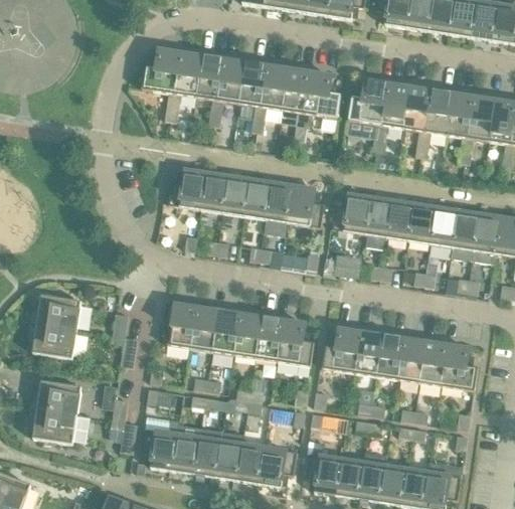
[(286,8),(287,0),(265,0),(265,4),(286,8)]
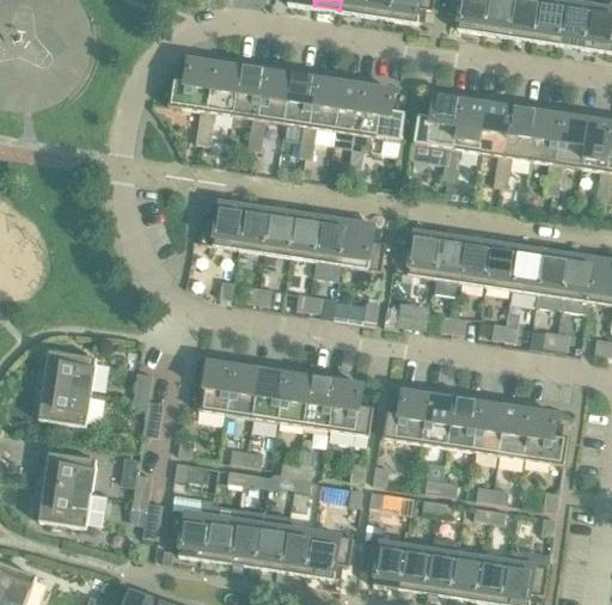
[(366,13),(367,0),(341,0),(340,10),(366,13)]
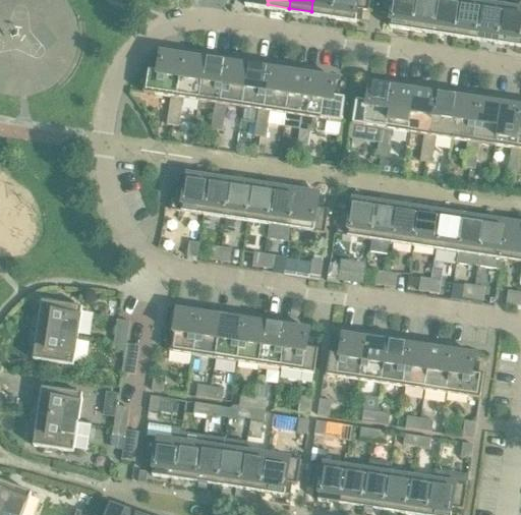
[(333,14),(334,0),(312,0),(311,11),(333,14)]
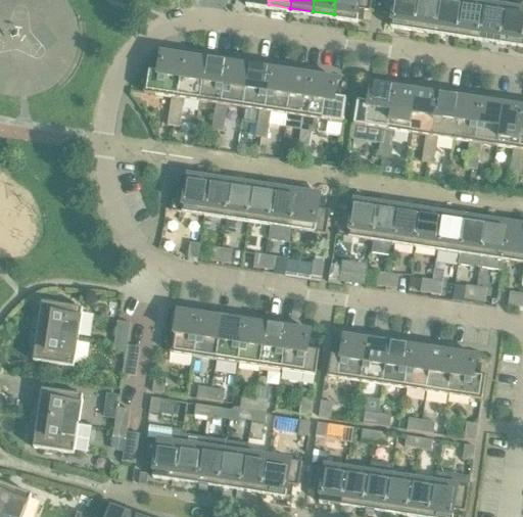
[(359,5),(370,6),(370,0),(335,0),(334,14),(357,17),(359,5)]
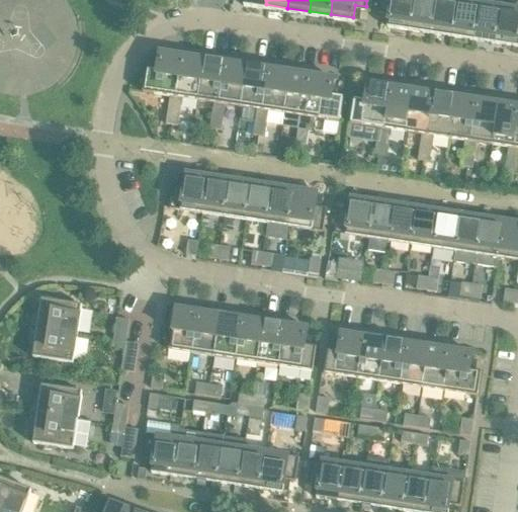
[(386,22),(407,26),(411,0),(378,0),(377,8),(389,9),(386,22)]
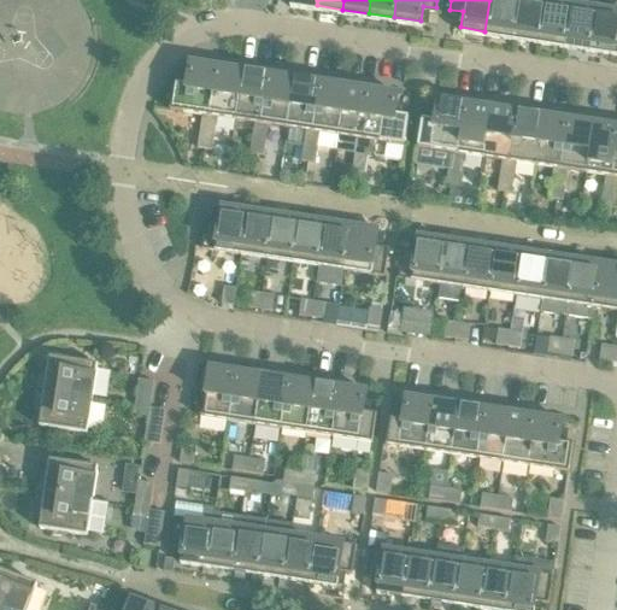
[(511,35),(516,0),(489,0),(485,31),(511,35)]
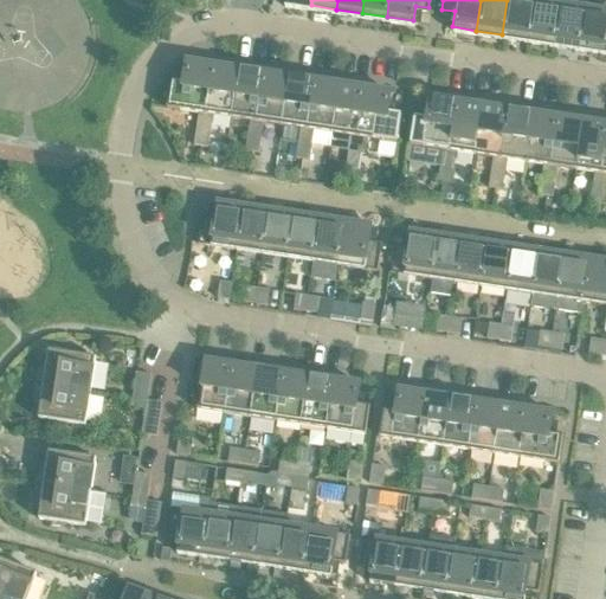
[(530,38),(535,0),(508,0),(504,34),(530,38)]
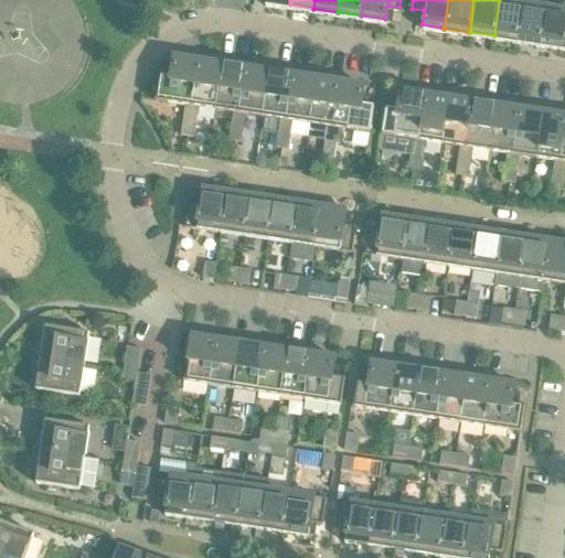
[(516,39),(523,0),(499,0),(494,35),(516,39)]
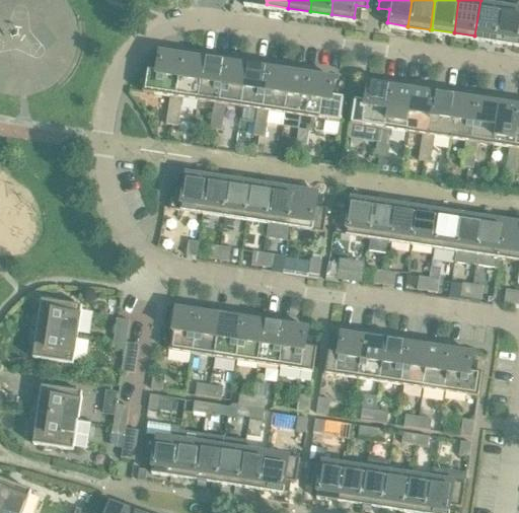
[(496,40),(502,2),(488,0),(480,0),(474,35),(496,40)]
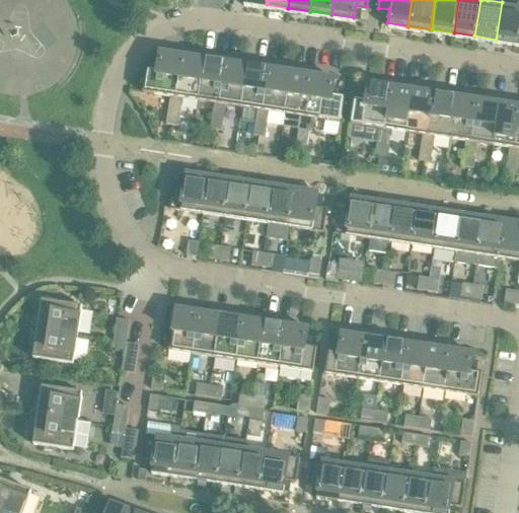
[(518,4),(502,2),(496,40),(518,42),(518,4)]
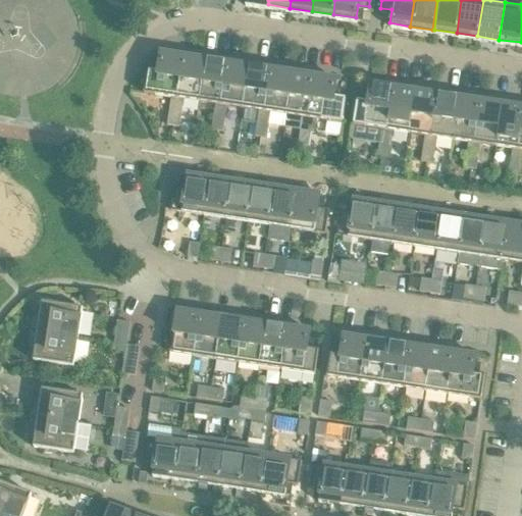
[(177,94),(184,52),(160,49),(158,66),(147,64),(143,89),(171,93),(177,94)]
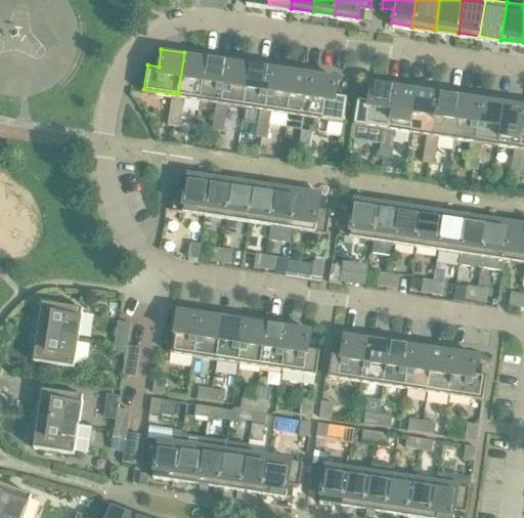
[(200,97),(207,53),(203,53),(200,53),(197,54),(184,52),(178,94),(172,93),(170,105),(182,108),(184,95),(200,97)]
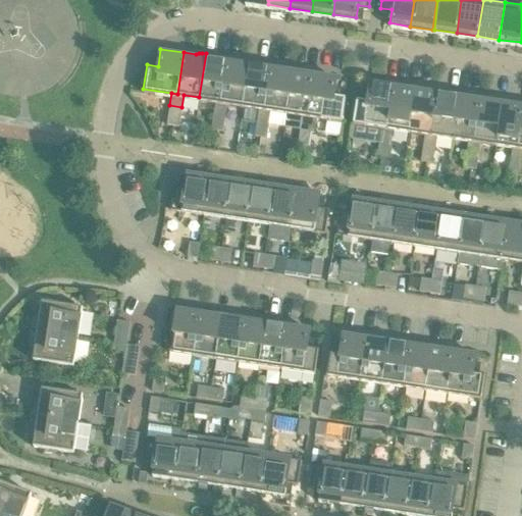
[(220,100),(226,59),(215,57),(212,55),(209,54),(206,53),(199,97),(215,99),(213,112),(224,113),(226,101),(220,100)]
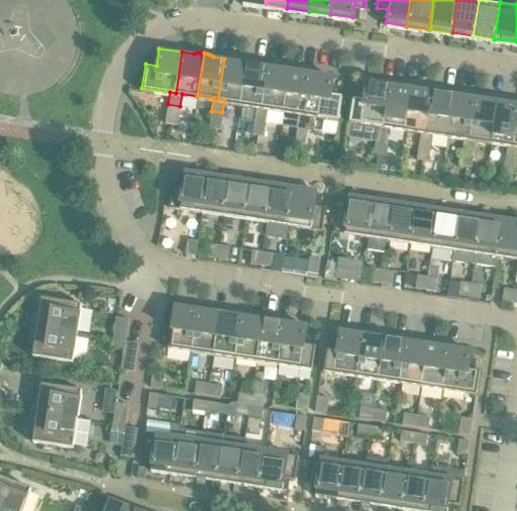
[(240,102),(246,60),(243,60),(240,60),(237,60),(224,59),(218,99),(224,100),(240,102)]
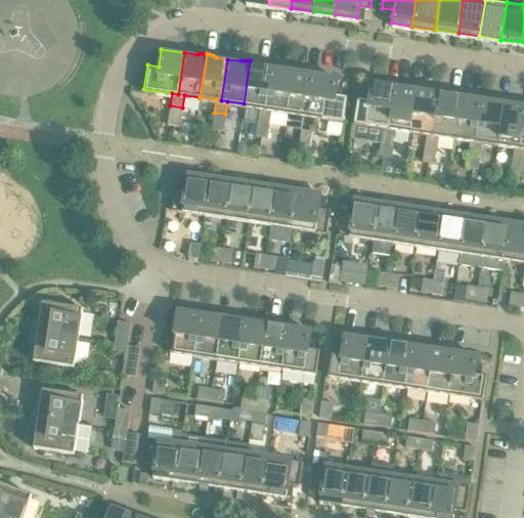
[(265,108),(271,66),(260,63),(257,62),(254,61),(250,60),(244,103),(259,106),(257,119),(269,121),(271,109),(265,108)]
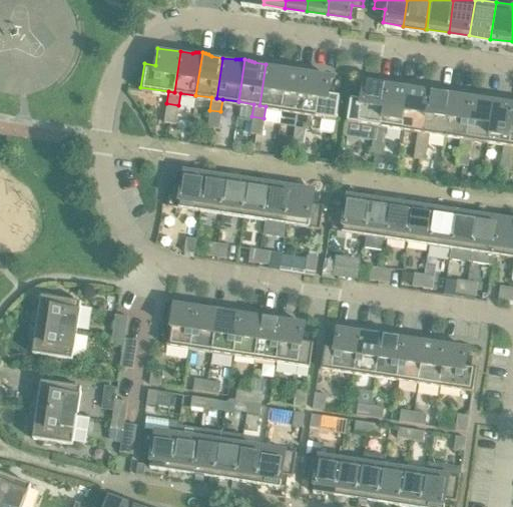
[(281,108),(288,65),(285,65),(281,65),(278,66),(266,64),(260,105),(266,106),(264,118),(280,120),(282,108),(281,108)]
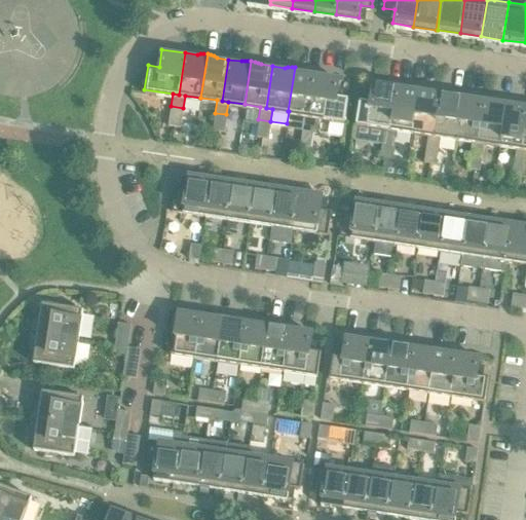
[(310,114),(316,72),(304,71),(301,69),(298,68),(295,67),(288,111),(289,111),(304,113),(302,126),(314,127),(316,115),(310,114)]
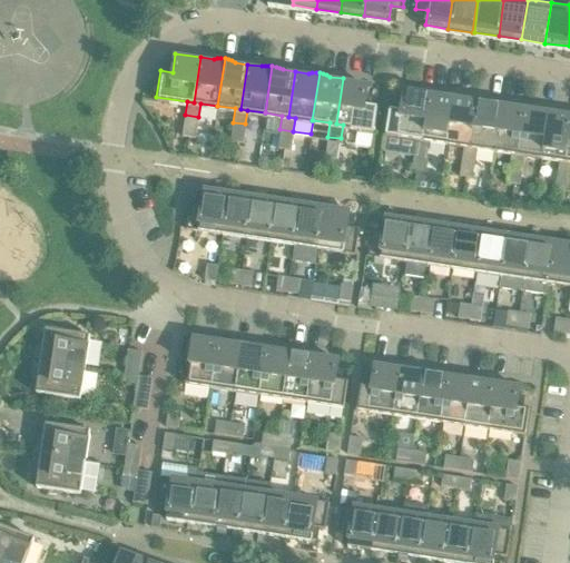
[(373,129),(377,102),(365,101),(367,82),(343,78),(336,124),(343,125),(373,129)]
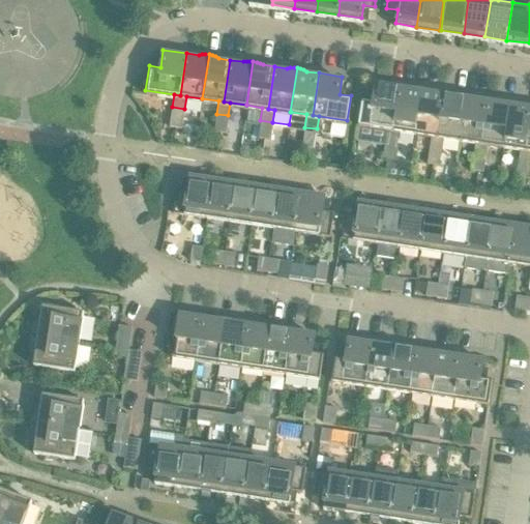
[(392,127),(399,85),(376,82),(373,99),(362,97),(358,122),(387,126),(392,127)]
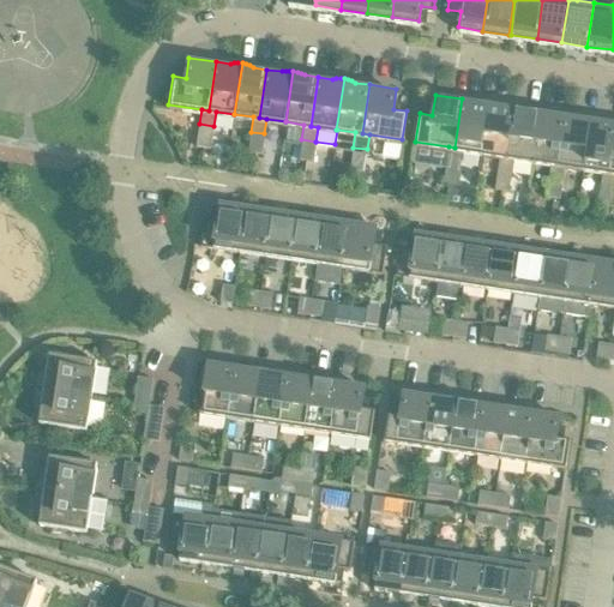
[(481,151),(488,100),(485,100),(481,100),(476,101),(462,98),(455,148),(449,146),(446,161),(459,163),(462,149),(481,151)]
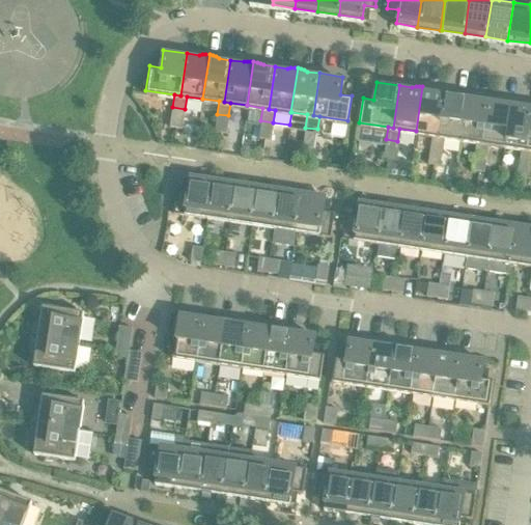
[(438,134),(444,92),(431,90),(428,88),(425,87),(422,86),(416,131),(431,133),(429,146),(442,147),(444,135),(438,134)]
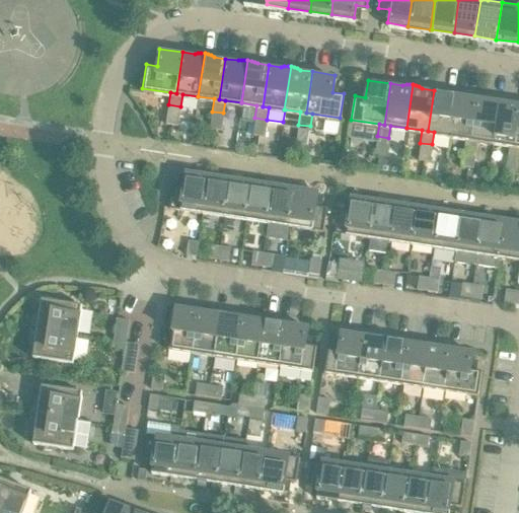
[(449,134),(456,91),(453,91),(449,91),(446,91),(434,90),(428,131),(434,132),(449,134)]
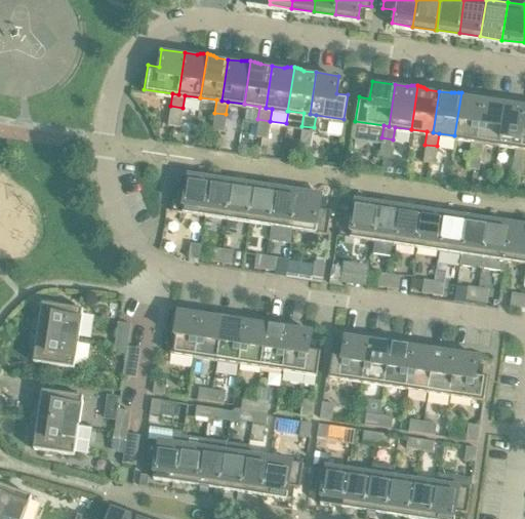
[(477,140),(483,97),(471,95),(468,94),(465,93),(461,92),(454,135),(471,138),(469,151),(481,153),(483,141),(483,140),(477,140)]
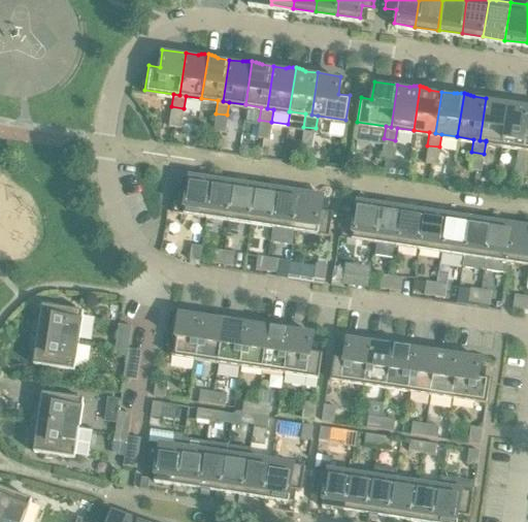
[(501,143),(508,99),(504,99),(501,99),(498,100),(486,98),(480,140),(486,140),(486,141),(501,143)]
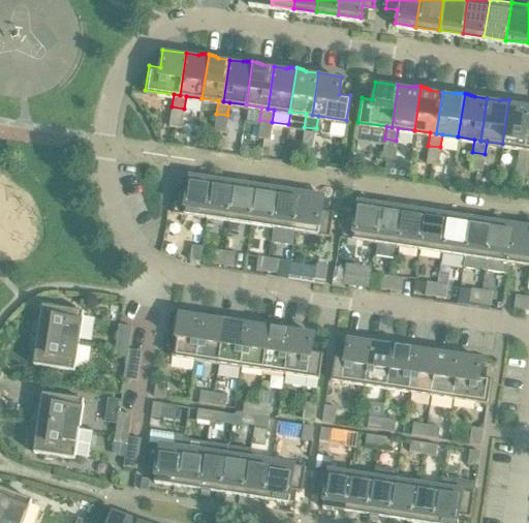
[(528,147),(525,147),(528,120),(528,104),(519,103),(516,101),(512,100),(509,99),(502,144),(519,146),(517,159),(528,160),(528,147)]
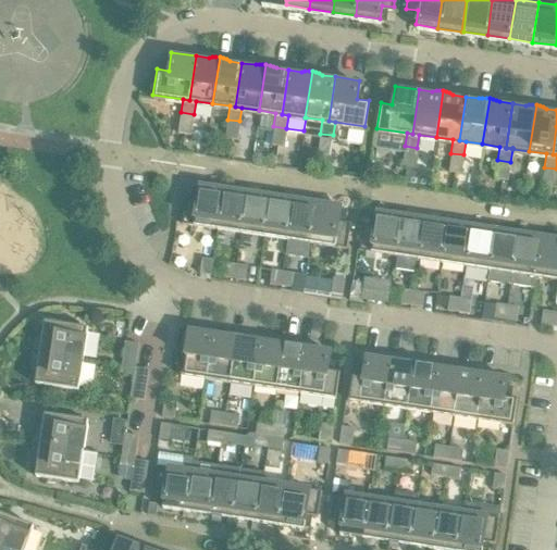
[(190,130),(194,114),(181,112),(178,128),(190,130)]
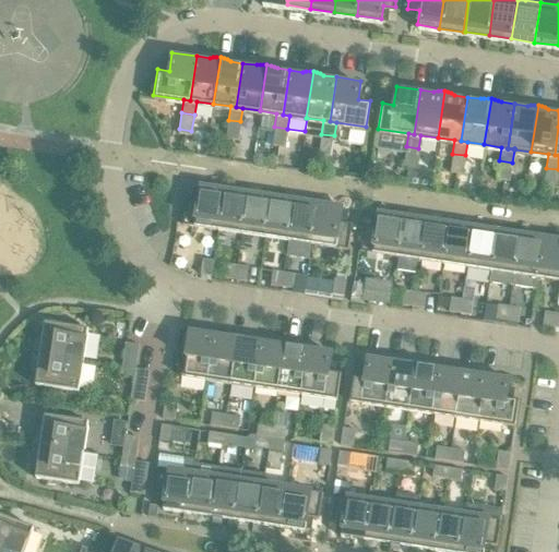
[(238,135),(240,121),(228,120),(226,134),(238,135)]
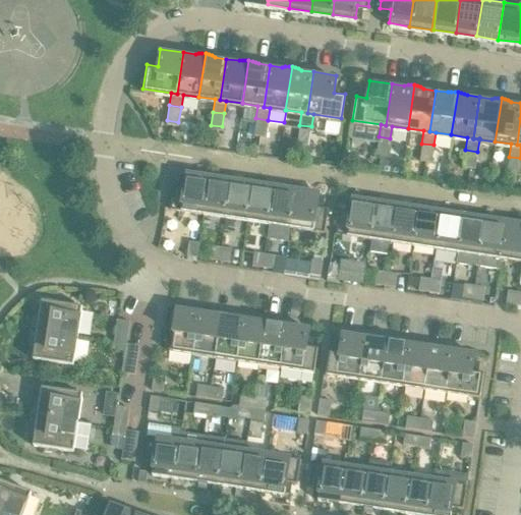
[(266,133),(268,120),(255,118),(254,131),(266,133)]
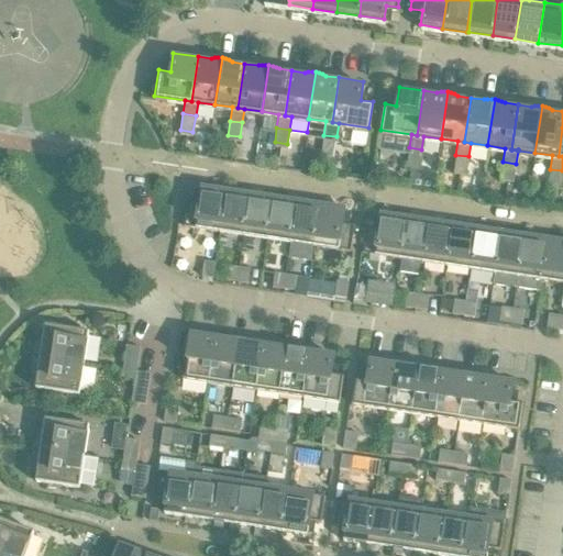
[(334,153),(337,136),(323,135),(321,151),(334,153)]
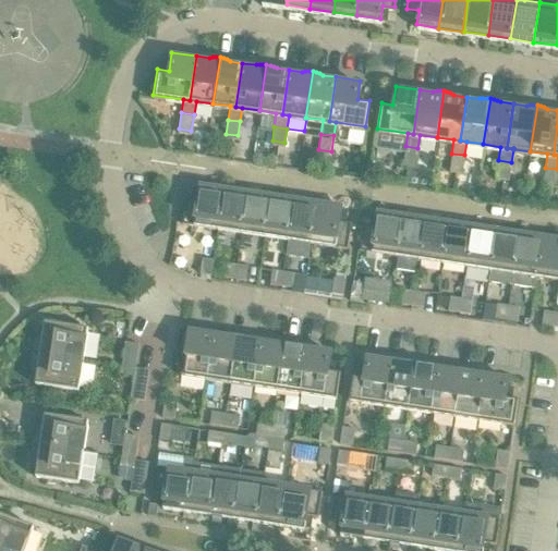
[(415,164),(417,148),(405,146),(402,162),(415,164)]
